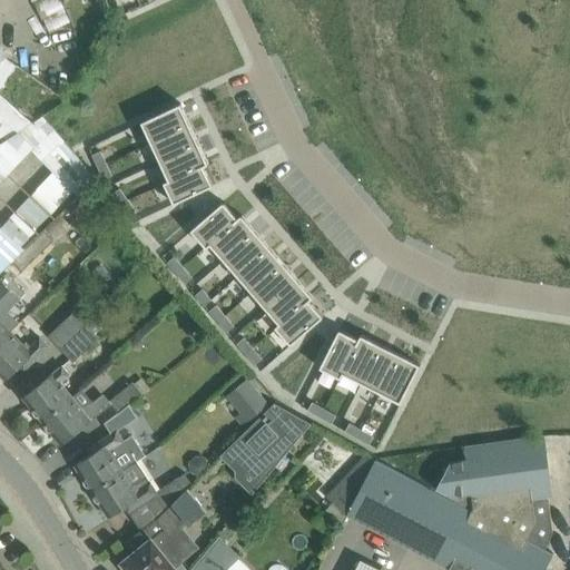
[(182,102),(141,121),(151,141),(190,123),(182,102)]
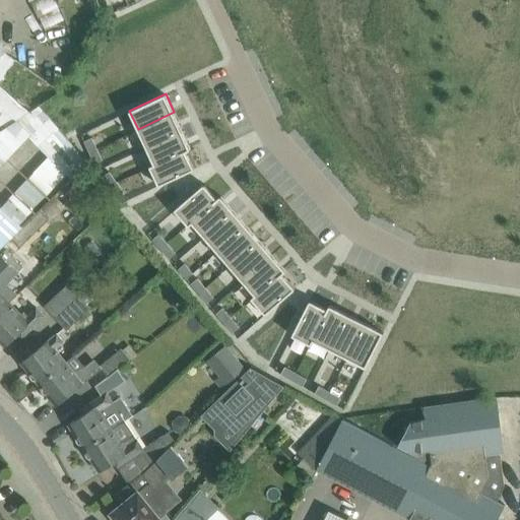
[(0,248),(82,170),(81,169),(87,164),(39,103),(14,121),(0,130),(0,248)]
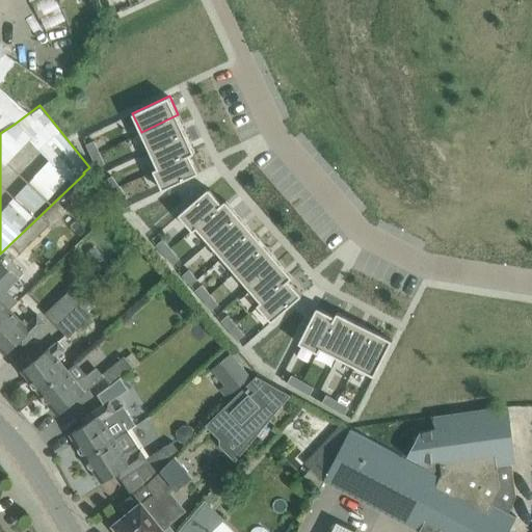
[(0,133),(15,124),(0,110),(0,133)]
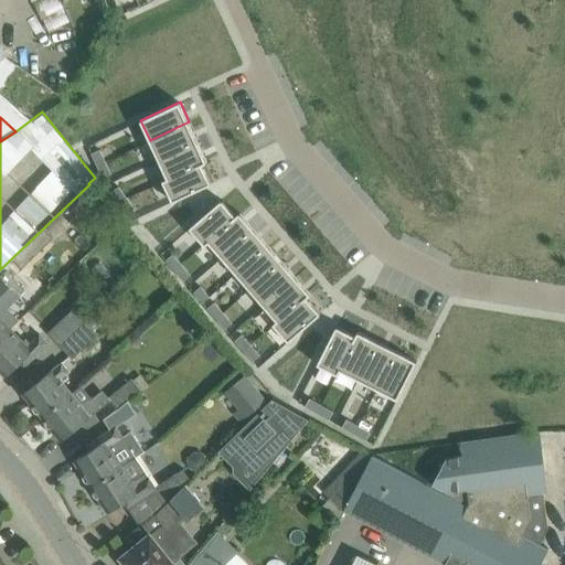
[(189,121),(150,140),(159,160),(198,141),(189,121)]
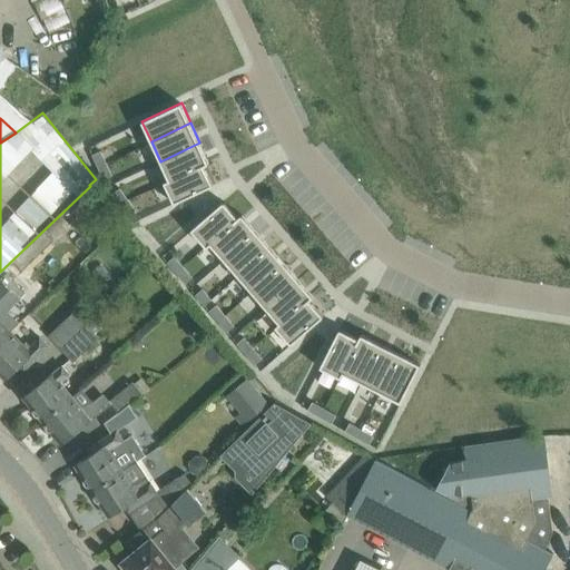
[(199,143),(160,161),(169,179),(164,182),(165,184),(204,165),(208,164),(208,163),(208,161),(199,143)]
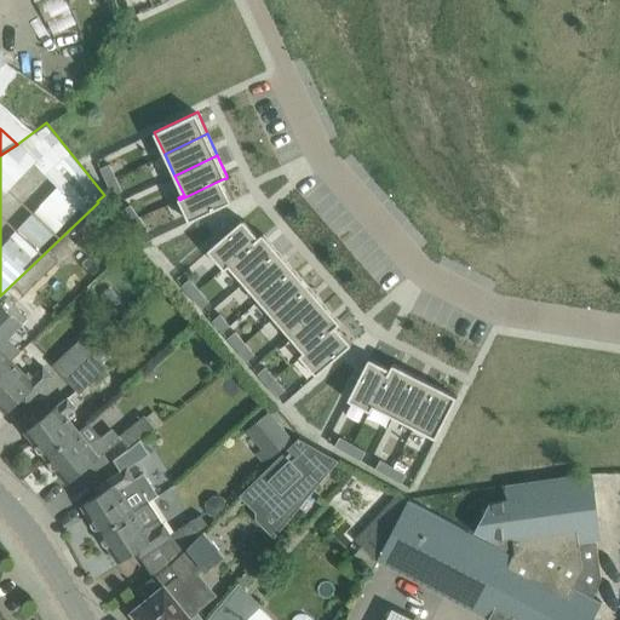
[(110,164),(101,168),(107,182),(116,177),(110,164)]
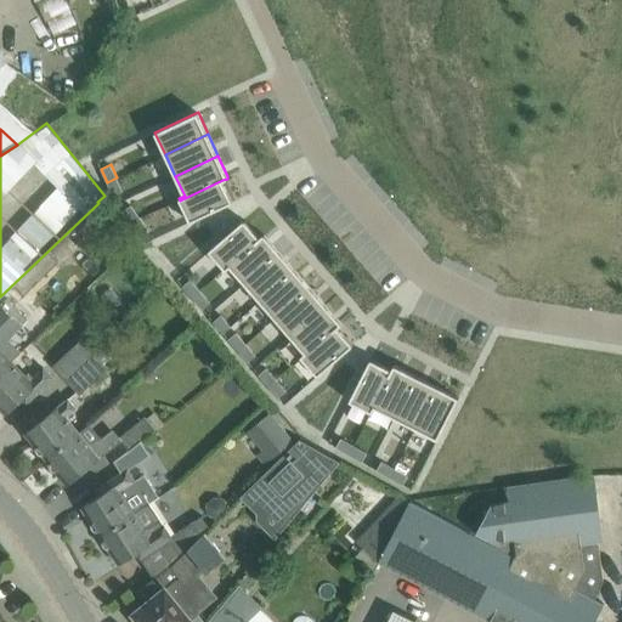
[(117,177),(107,182),(113,196),(123,191),(117,177)]
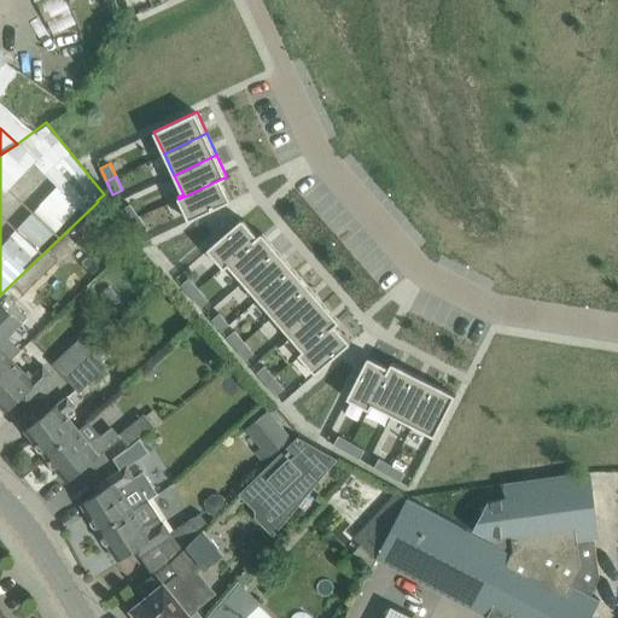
[(221,179),(179,199),(188,221),(229,202),(231,200),(231,199),(231,198),(221,179)]
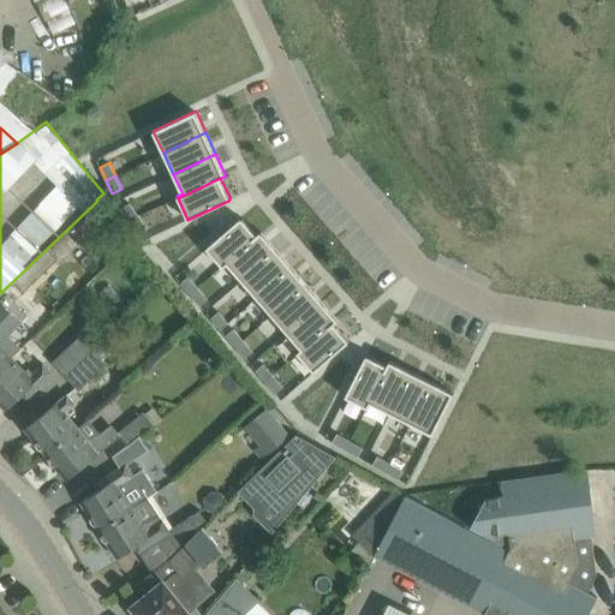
[(130,203),(121,209),(130,221),(138,215),(130,203)]
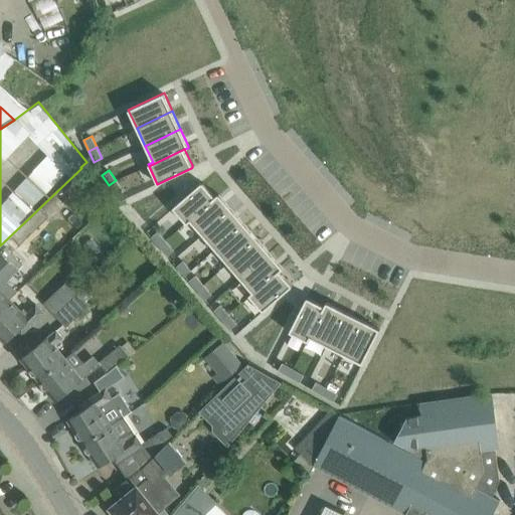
[(116,180),(109,185),(116,195),(123,190),(116,180)]
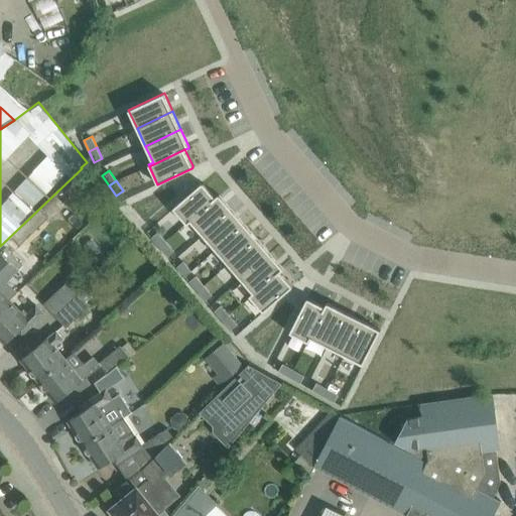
[(202,183),(173,208),(185,223),(216,197),(205,183),(204,183),(204,182),(203,182),(202,182),(202,183)]
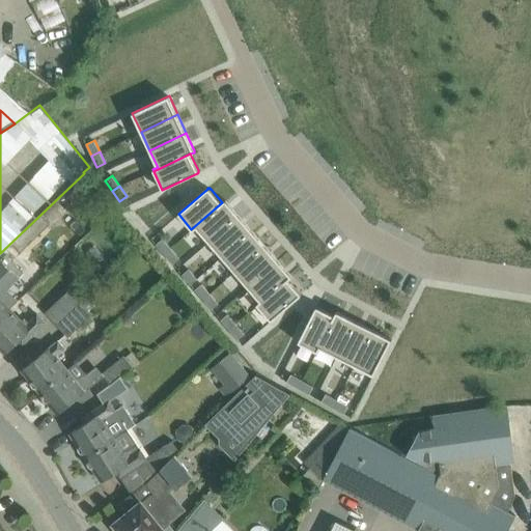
[(222,202),(191,229),(193,230),(196,227),(208,242),(239,215),(227,201),(226,200),(225,200),(224,200),(222,202)]
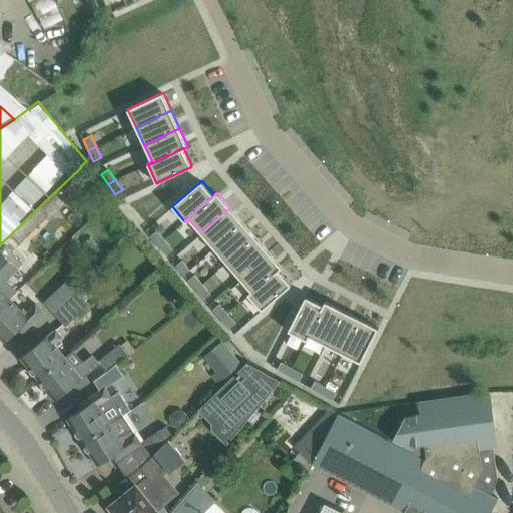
[(41,205),(12,233),(21,242),(50,214),(41,205)]
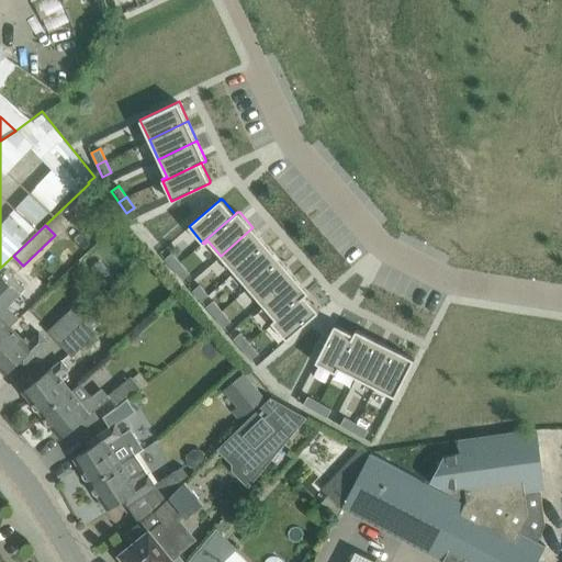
[(253,227),(221,256),(235,271),(267,244),(253,227)]
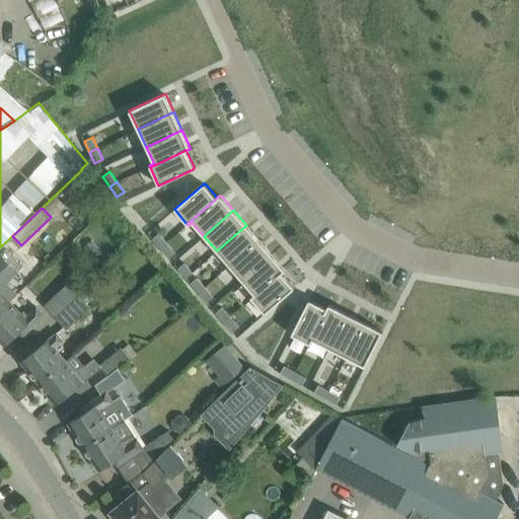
[(246,225),(217,250),(230,266),(260,239),(246,225)]
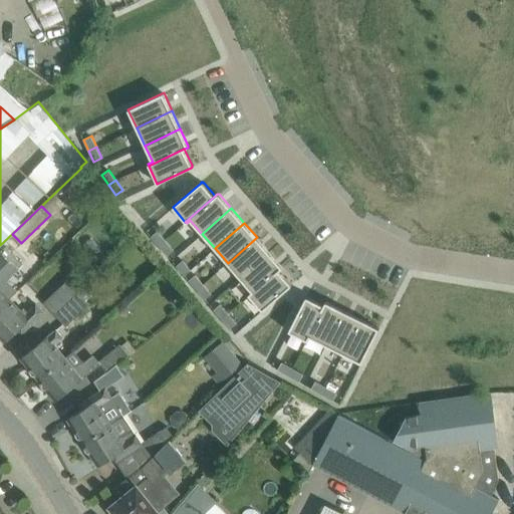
[(158,231),(151,237),(159,246),(166,240),(158,231)]
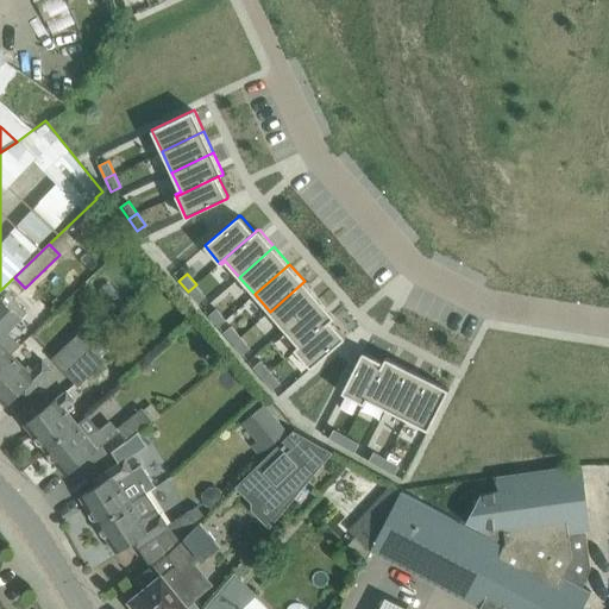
[(305,281),(270,312),(284,330),(320,299),(305,281)]
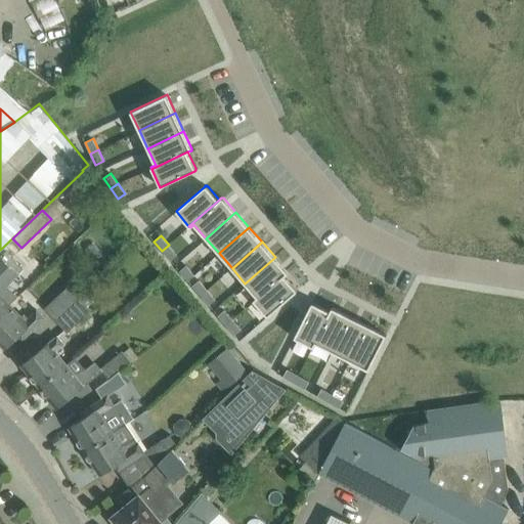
[(169,245),(162,251),(170,260),(177,255),(169,245)]
